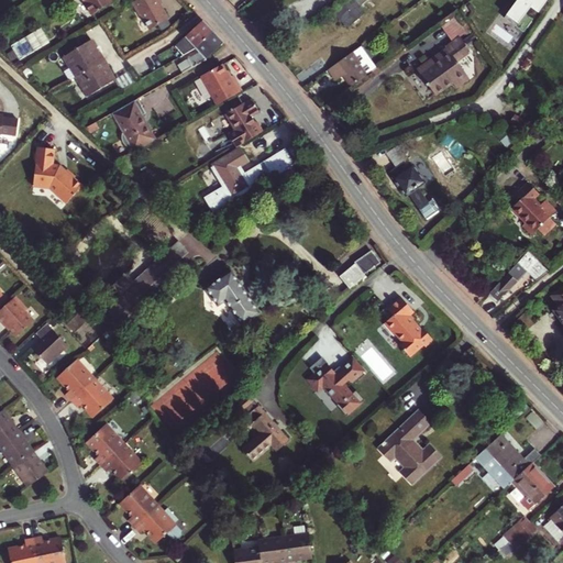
[(69,0),(70,1),(73,0),(81,0),(91,15),(113,2),(112,0),(69,0)]
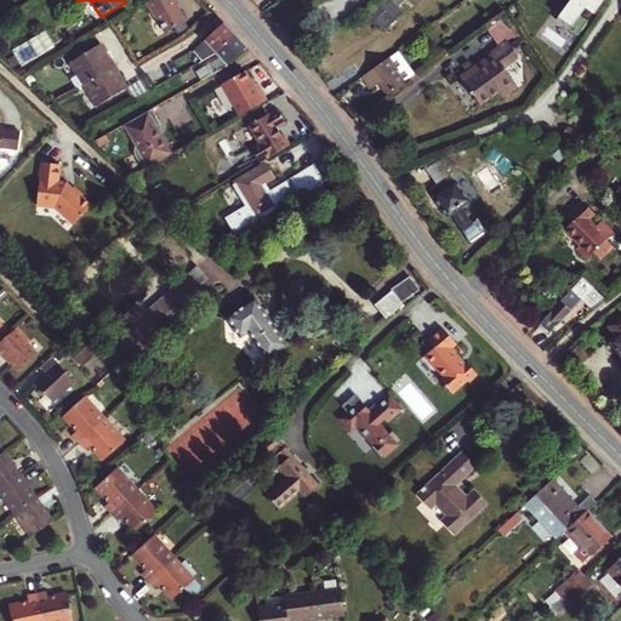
[(155,17),(157,16),(166,32),(186,20),(177,5),(180,3),(177,0),(151,0),(147,3),(155,17)]
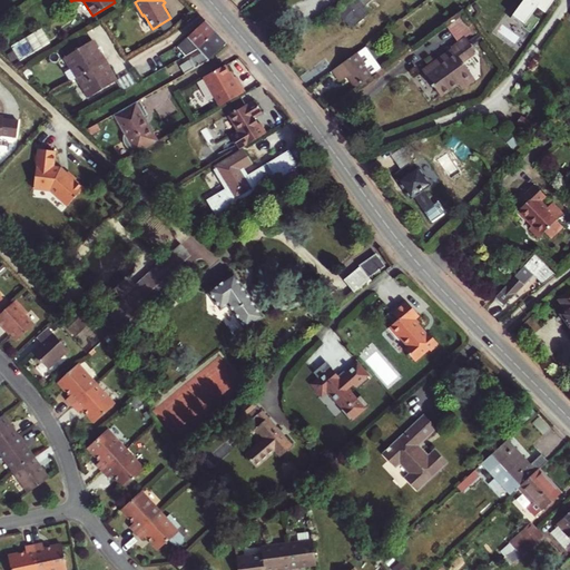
[(371,0),(350,0),(337,10),(347,21),(352,26),(355,23),(356,26),(364,19),(363,17),(367,12),(364,8),(372,0),(371,0)]
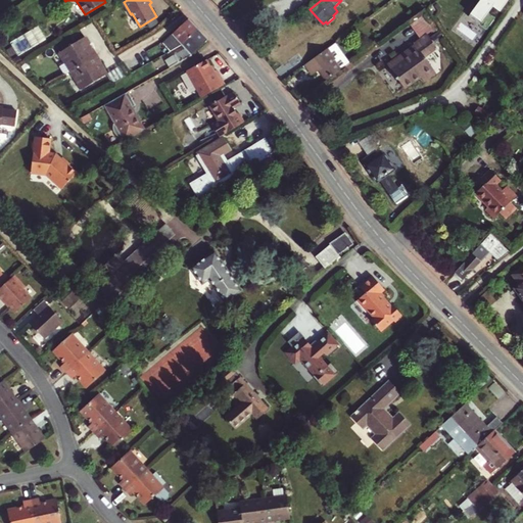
[(479,0),(468,17),(486,30),(507,0),(479,0)]
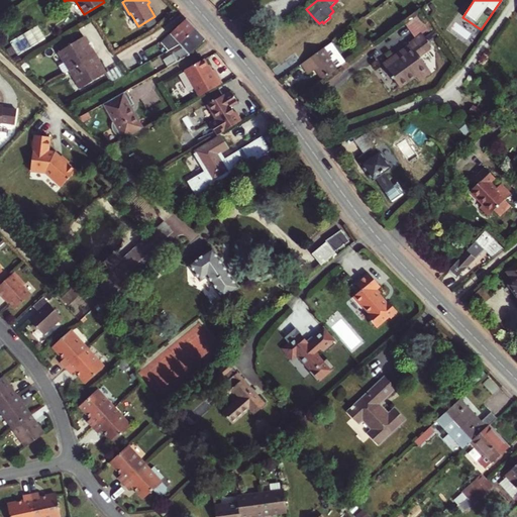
[(167,52),(180,44),(196,29),(186,19),(162,42),(167,52)]
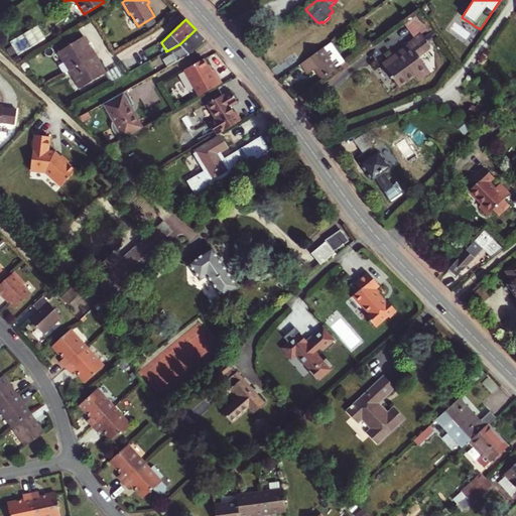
[(46,37),(37,25),(11,41),(19,54),(46,37)]
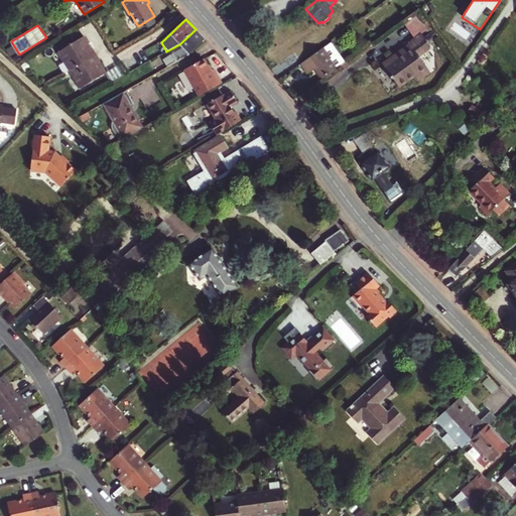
[(184,58),(204,40),(205,39),(196,29),(179,44),(183,48),(162,60),(166,69),(184,58)]
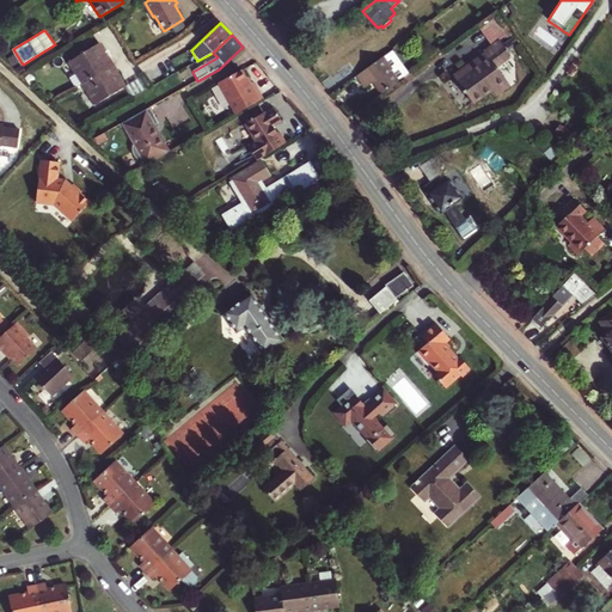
[(484,51),(485,54),(501,42),(500,41),(484,51)]
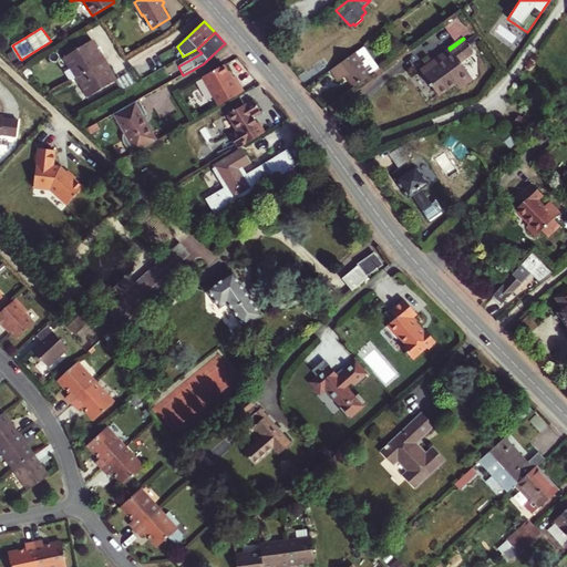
[(436,61),(435,60),(421,71),(439,95),(455,83),(459,88),(472,79),(460,62),(474,52),(464,39),(450,50),(450,51),(436,61)]
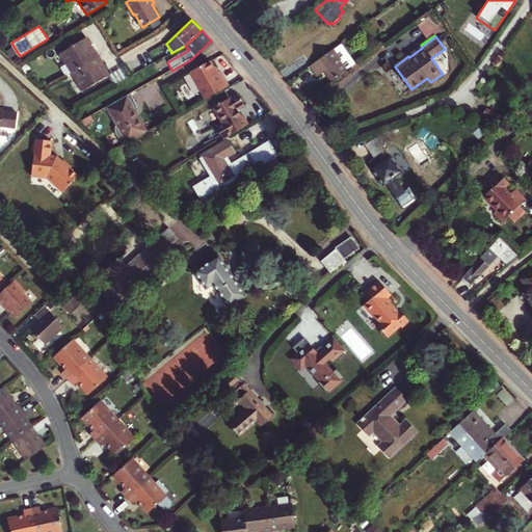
[(110,76),(103,64),(104,63),(96,50),(95,50),(87,38),(60,54),(83,92),(110,76)]
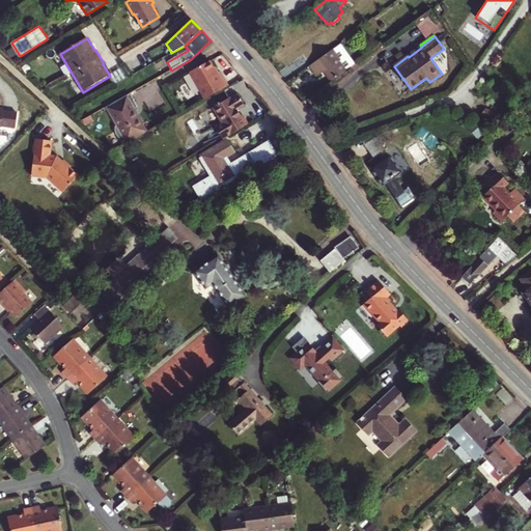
[(334,49),(310,65),(317,77),(325,72),(332,82),(347,71),(352,67),(356,65),(340,44),(334,49)]
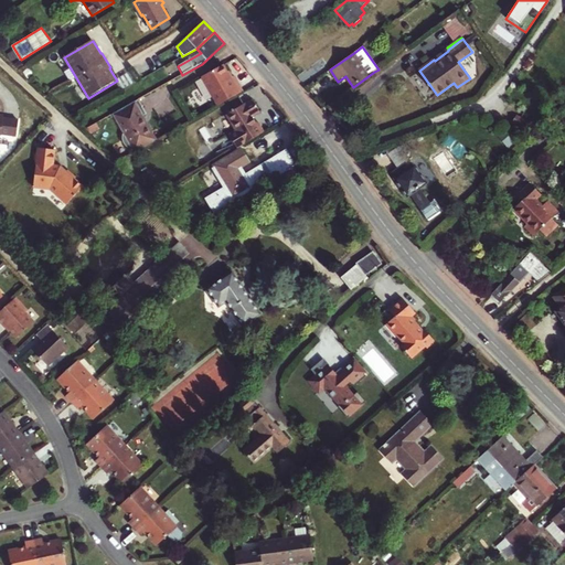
[(418,70),(419,71),(434,60),(434,59),(418,70)]
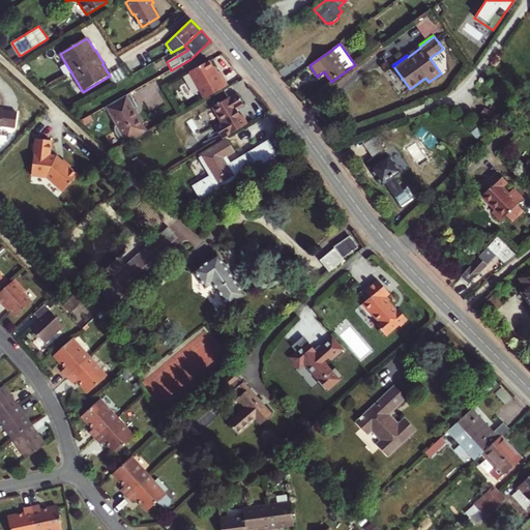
[(188,72),(203,100),(207,98),(227,87),(219,72),(218,72),(215,74),(212,68),(208,61),(188,72)]
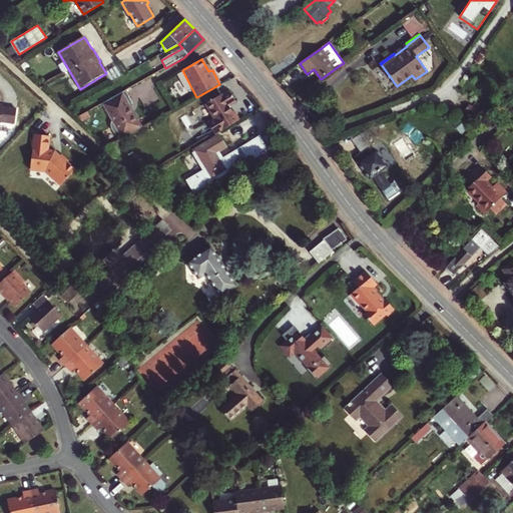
[(121,135),(123,138),(143,127),(130,105),(133,103),(126,90),(103,102),(112,119),(111,121),(111,124),(111,127),(112,130),(114,132),(116,133),(119,135),(121,135)]
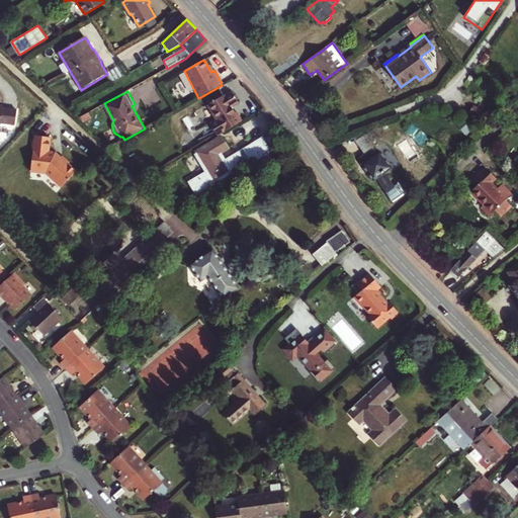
[(210,124),(217,136),(242,121),(237,112),(235,113),(231,106),(238,102),(232,92),(225,97),(224,95),(207,104),(217,120),(210,124)]
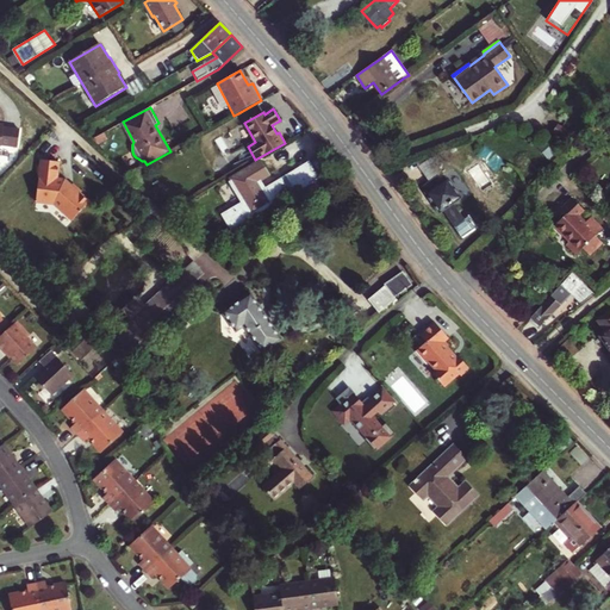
[(0,144),(0,145),(12,147),(14,130),(4,128),(4,125),(0,124),(0,144)]
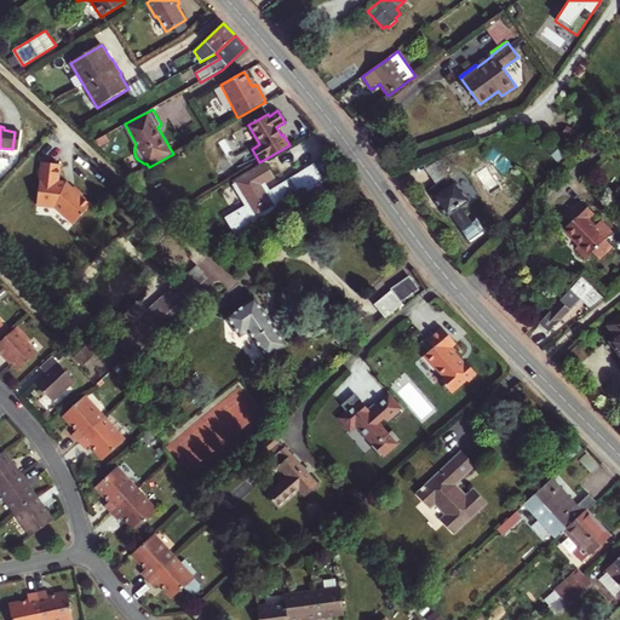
[(583,136),(567,127),(563,135),(579,143),(583,136)]
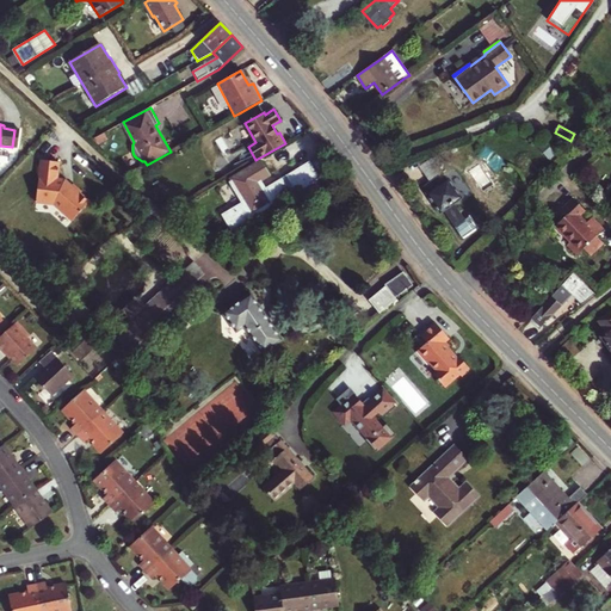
[(544,140),(537,146),(553,162),(559,156),(544,140)]
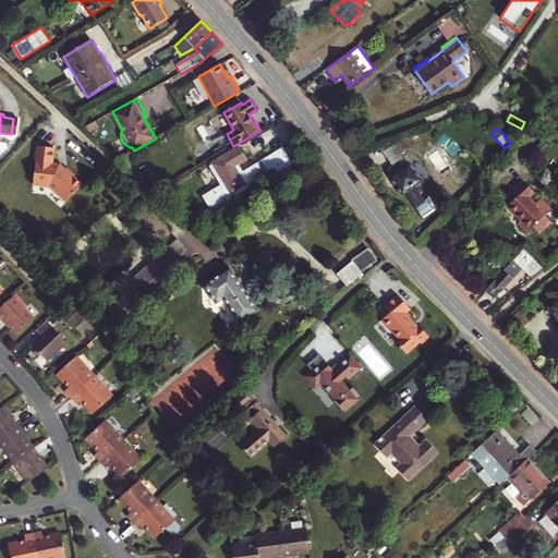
[(49,186),(67,202),(82,184),(74,177),(74,176),(67,168),(65,169),(60,165),(52,164),(55,148),(37,146),(37,152),(36,159),(33,185),(49,186)]
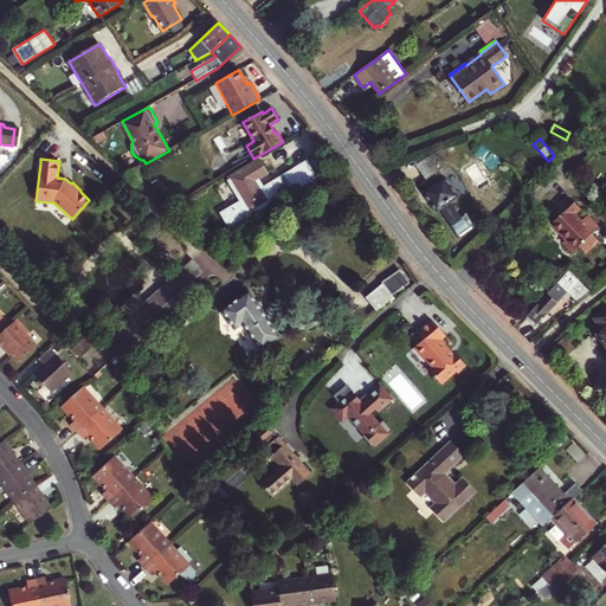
[(259,159),(229,178),(250,213),(266,202),(255,182),(257,181),(269,174),(259,159)]
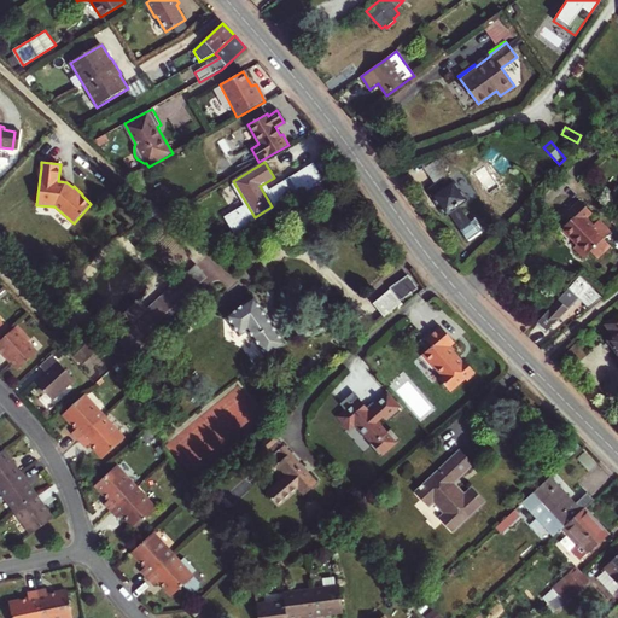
[(466,200),(449,175),(429,190),(447,215),(448,214),(460,231),(471,223),(458,207),(466,200)]
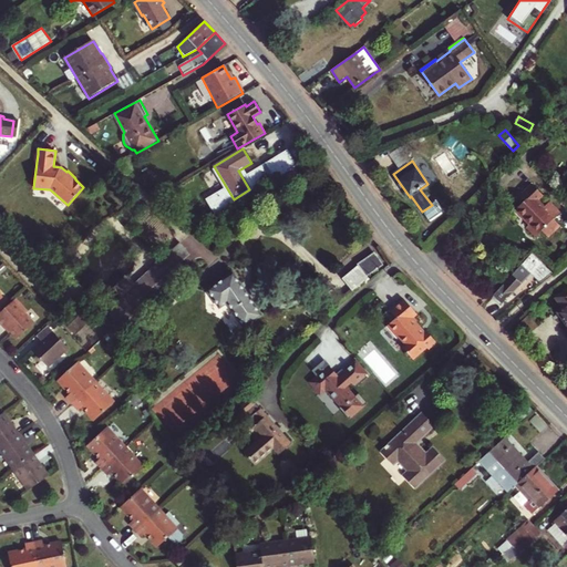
[(251,188),(240,169),(238,171),(249,189),(251,188)]
